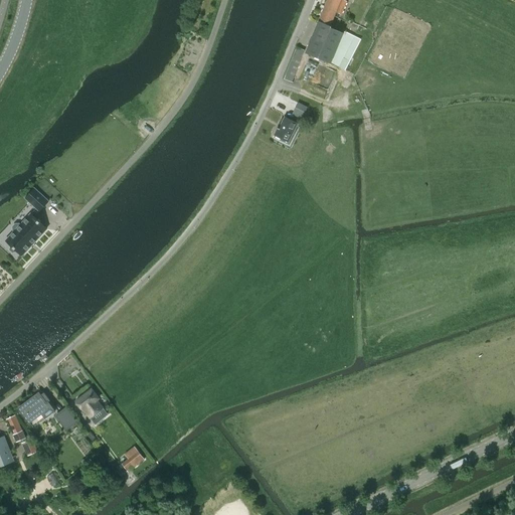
[(326,0),(304,53),(331,64),(331,63),(345,70),(361,39),(342,30),(342,32),(331,27),(330,26),(334,17),(338,18),(339,14),(342,15),(347,1),(343,0),(326,0)]
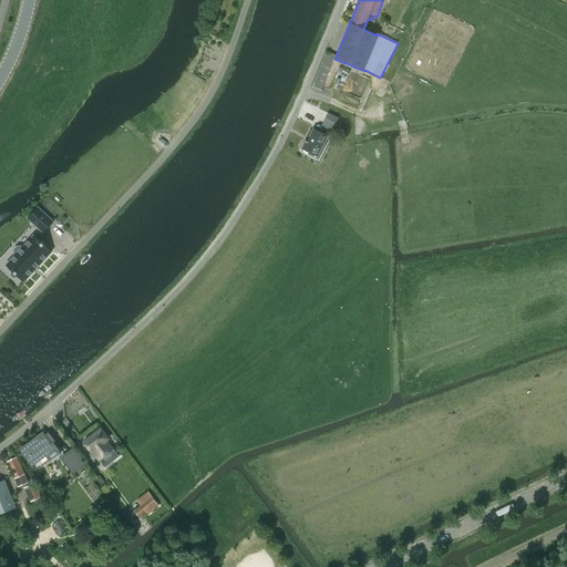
[(323,85),(336,54),(327,51),(312,88),(322,91),(325,86),(323,85)]
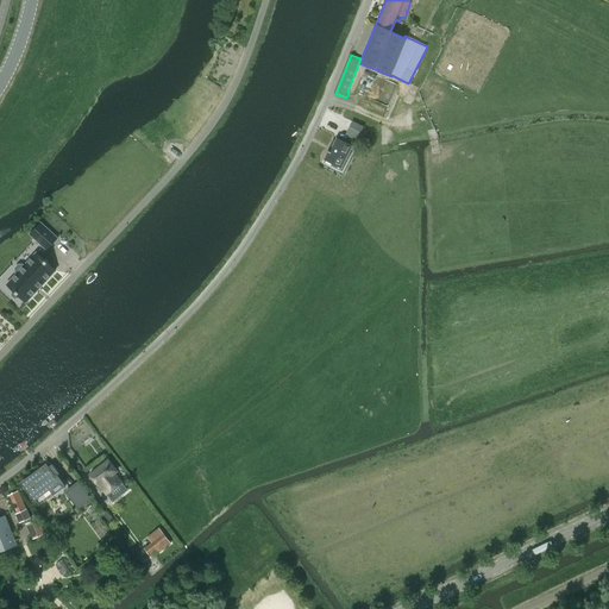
[(359,133),(363,127),(351,121),(345,135),(356,140),(359,133)]
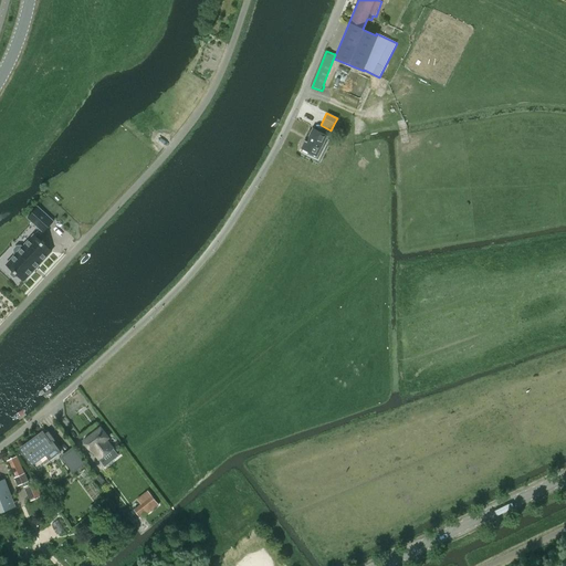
[(301,148),(316,156),(327,136),(312,128),(305,142),(304,142),(301,148)]
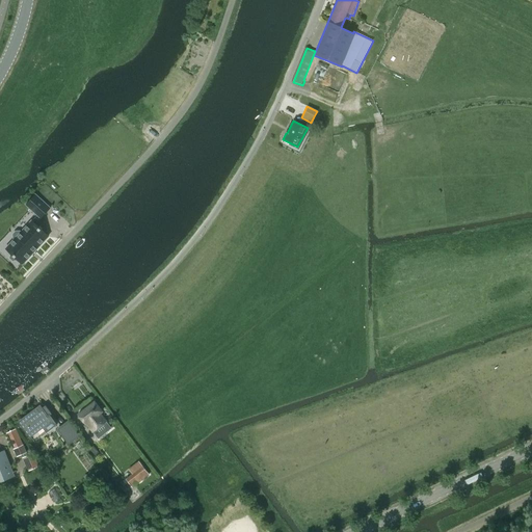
[(25,205),(41,219),(51,209),(35,194),(25,205)]
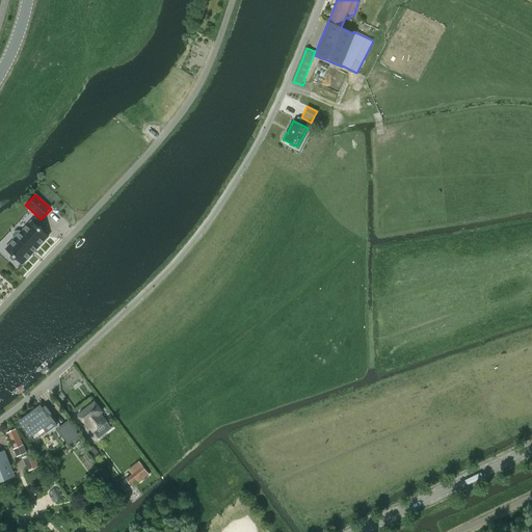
[(50,237),(32,220),(7,249),(12,255),(11,259),(15,261),(18,260),(24,265),(50,237)]
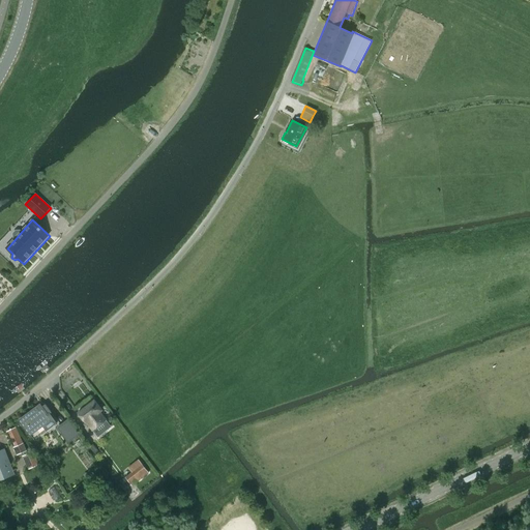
[(99,412),(101,410),(94,401),(78,413),(86,422),(92,430),(106,419),(99,412)]
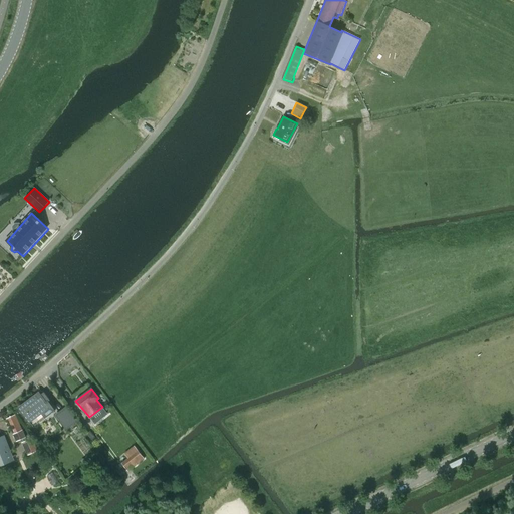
[(52,403),(43,392),(39,395),(38,393),(25,403),(25,404),(20,408),(19,407),(19,408),(29,422),(42,412),(45,416),(52,411),(54,413),(54,412),(47,402),(49,401),(51,404),(52,403)]
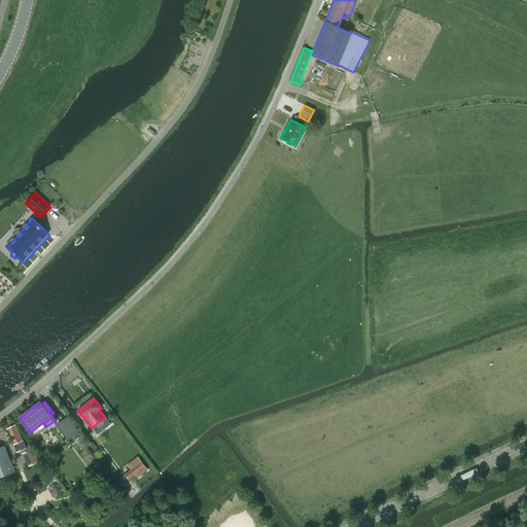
[(60,427),(68,438),(78,431),(68,418),(60,423),(62,425),(60,427)]
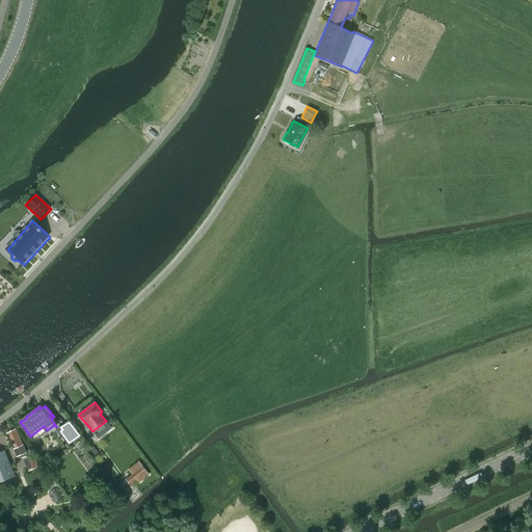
[(15,429),(6,433),(18,456),(26,452),(15,429)]
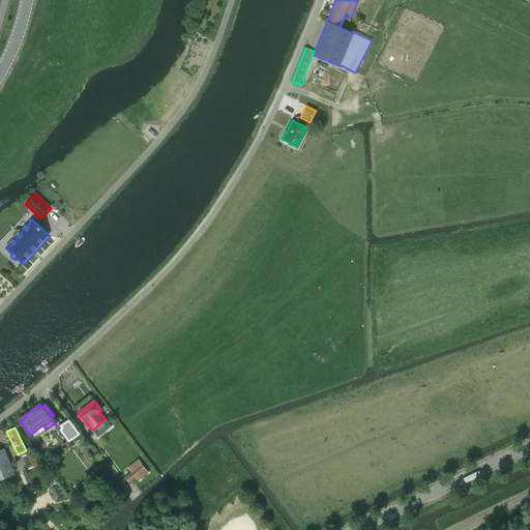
[(84,446),(79,440),(76,442),(81,449),(84,446)]
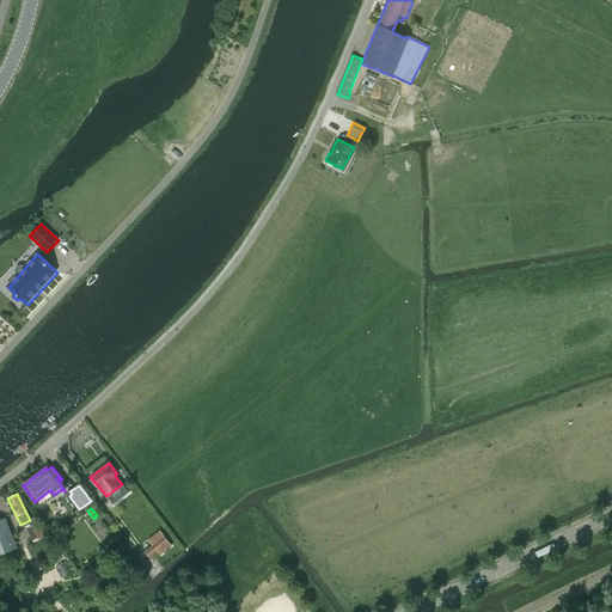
[(4,520),(0,521),(0,552),(0,554),(0,551),(14,546),(4,520)]
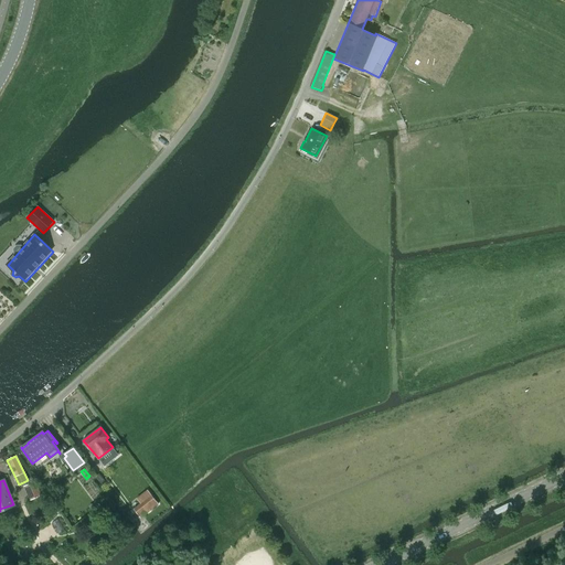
[(35,481),(24,486),(27,491),(38,487),(35,481)]
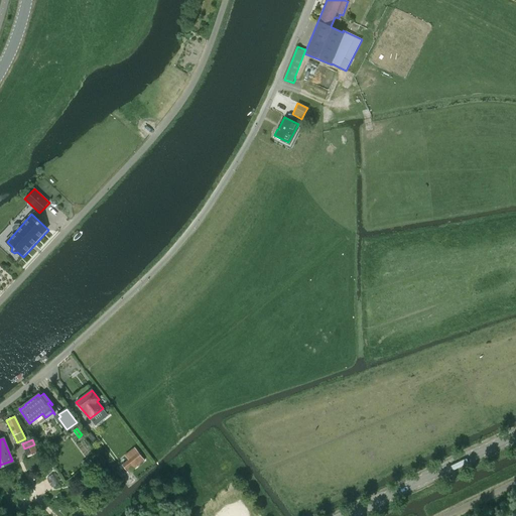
[(122,465),(128,473),(144,461),(138,453),(122,465)]
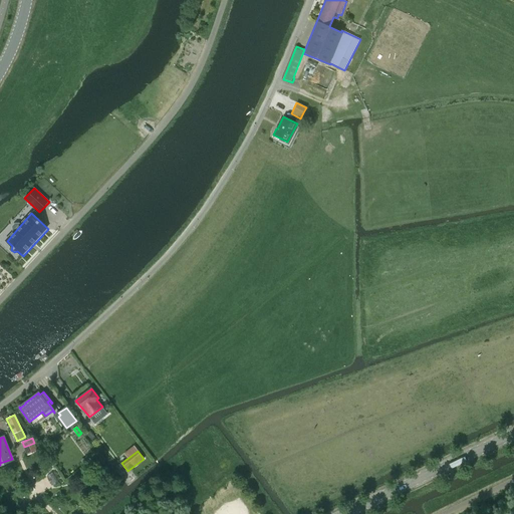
All buildings are outlined.
